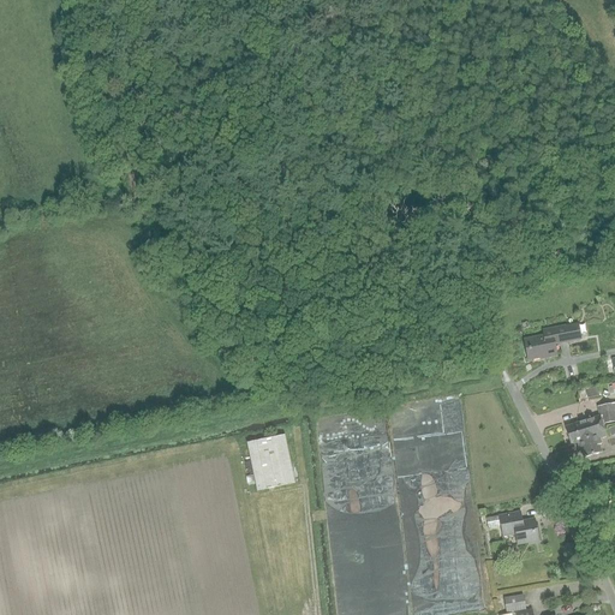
[(578,323),(556,328),(542,330),(543,336),(524,340),(529,360),(545,357),(547,358),(556,357),(554,345),(580,339),(578,323)]
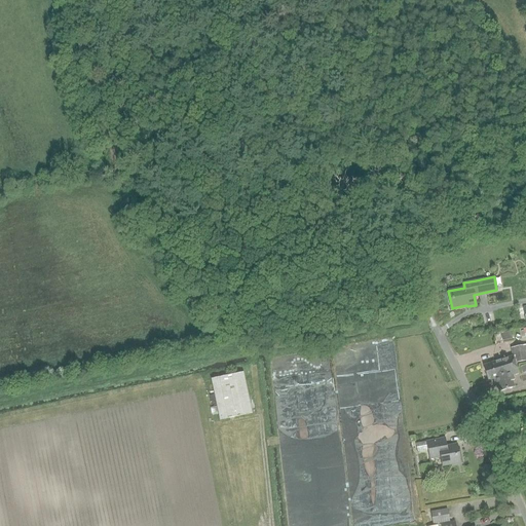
[(488,381),(494,379),(509,375),(506,368),(515,366),(514,363),(525,360),(525,345),(512,348),(514,358),(513,358),(483,367),(488,381)]
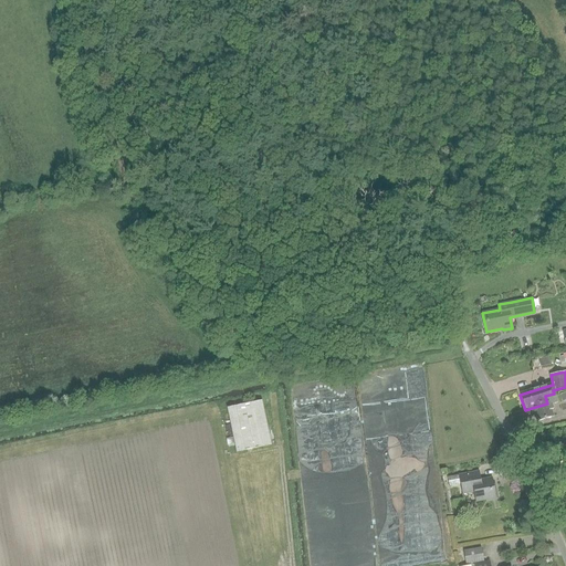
[(532,408),(536,422),(553,418),(551,411),(553,410),(551,405),(557,404),(554,394),(545,396),(547,404),(532,408)]
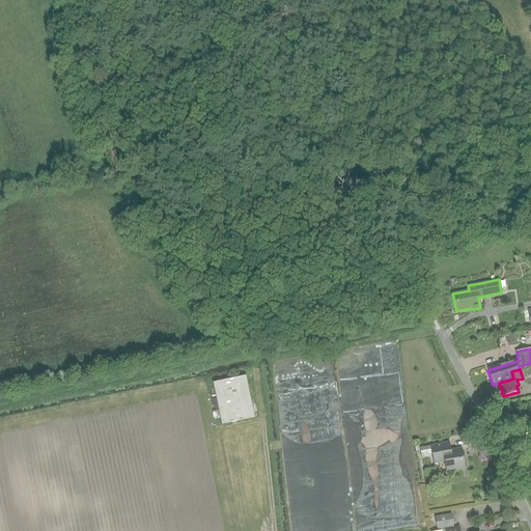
[(222,424),(255,418),(246,376),(213,383),(222,424)]
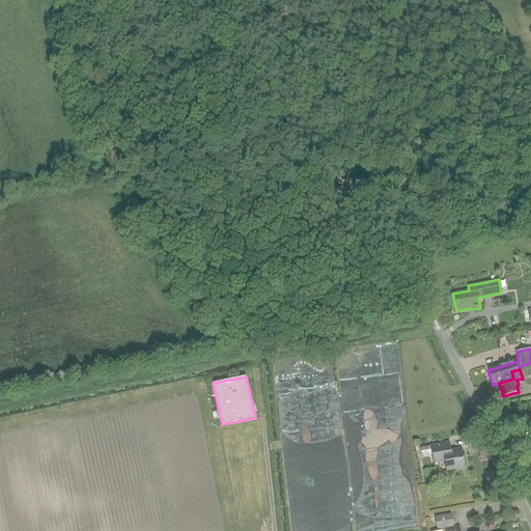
[(456,471),(467,469),(464,454),(463,454),(462,449),(451,451),(449,442),(420,448),(421,457),(432,455),(434,464),(445,462),(446,472),(456,470),(456,471)]
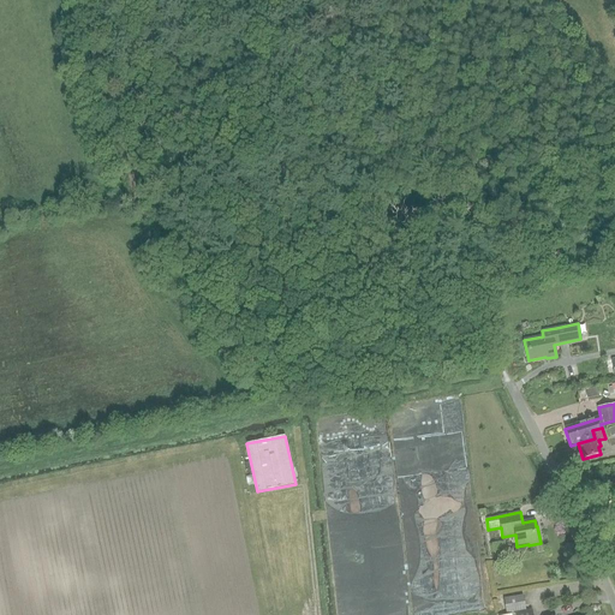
[(503,598),(506,614),(532,614),(532,610),(526,611),(523,595),(503,598)]
